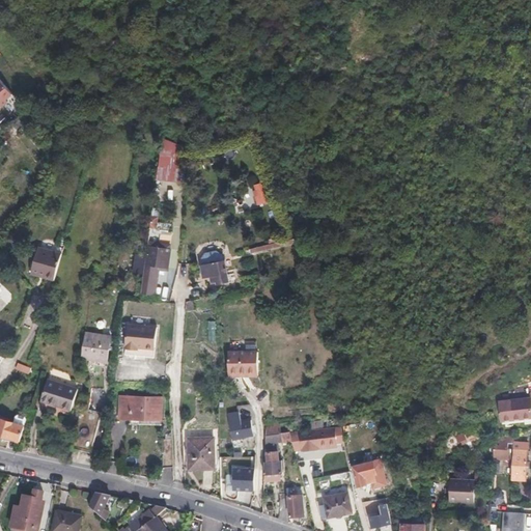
[(10,93),(0,80),(0,105),(6,101),(4,99),(10,93)]
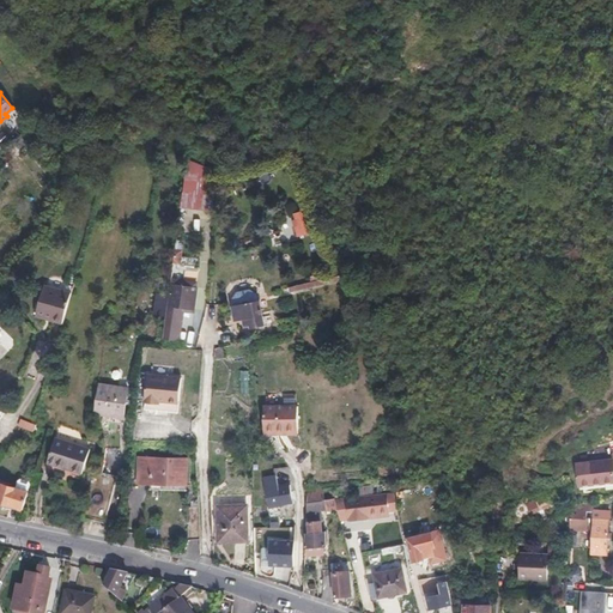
[(184,186),(183,210),(207,211),(208,187),(184,186)]
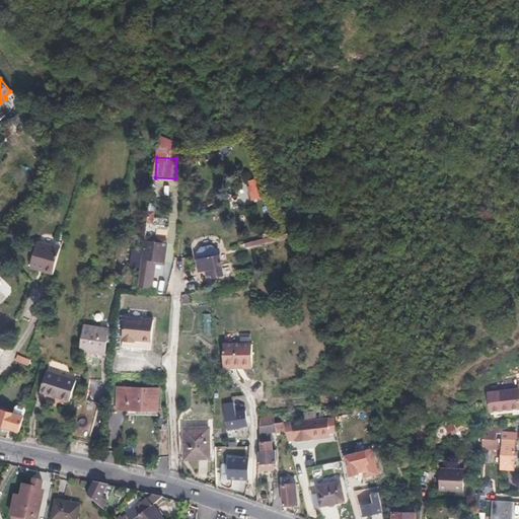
[(263,195),(257,177),(249,180),(250,184),(252,191),(249,192),(252,199),(263,195)]
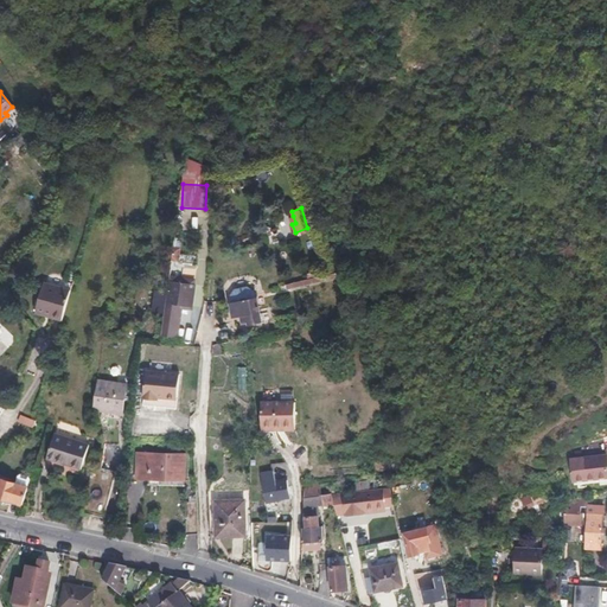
[(181,282),(176,281),(168,280),(166,300),(178,302),(183,302),(193,304),(196,283),(195,283),(195,279),(181,278),(181,282)]
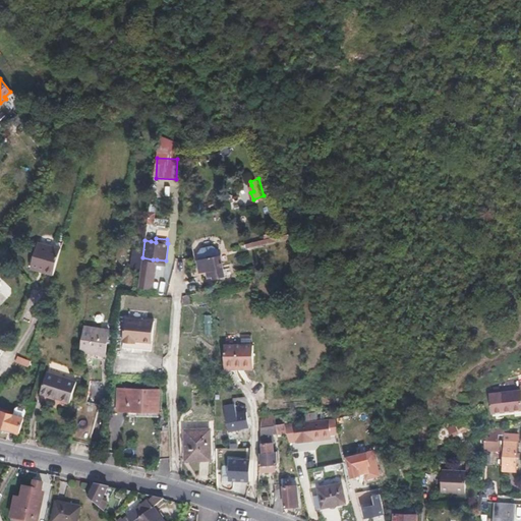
[(31,268),(54,275),(61,248),(38,242),(31,268)]
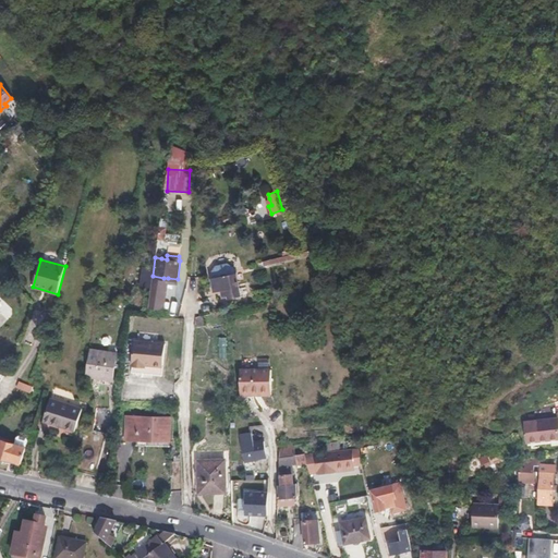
[(231,268),(234,267),(228,263),(216,266),(211,271),(213,273),(221,270),(228,268),(231,268)]
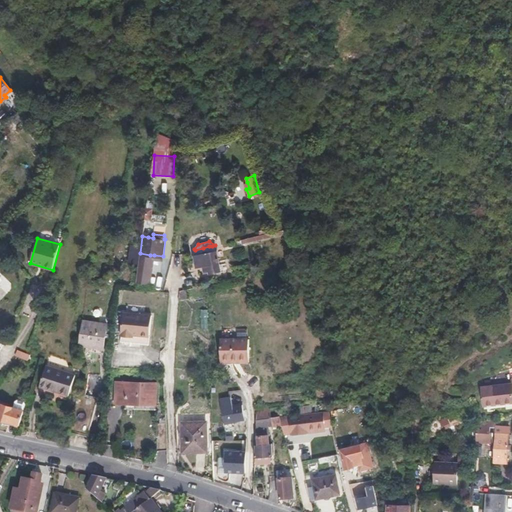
[(216,251),(215,245),(212,246),(209,246),(203,248),(195,250),(196,255),(216,251)]
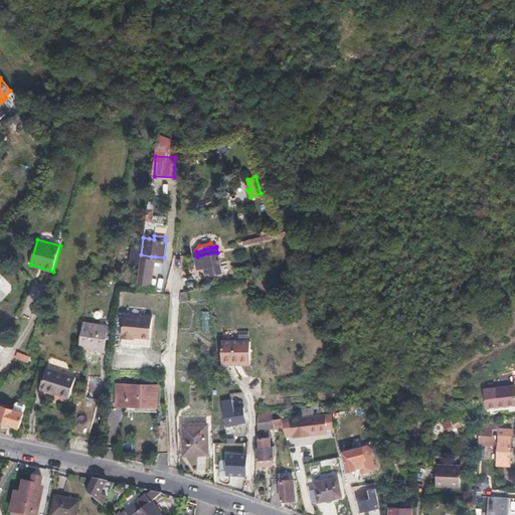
[(197,256),(195,256),(198,268),(204,267),(206,273),(210,272),(211,274),(221,272),(219,260),(218,253),(217,252),(197,256)]
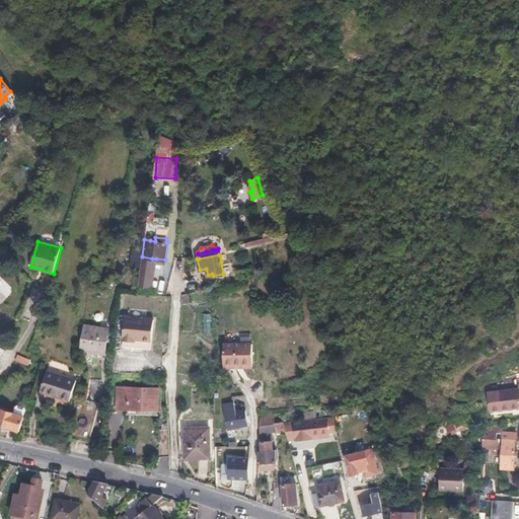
[(220,254),(219,254),(220,255),(221,262),(223,274),(230,273),(228,263),(222,264),(220,254)]
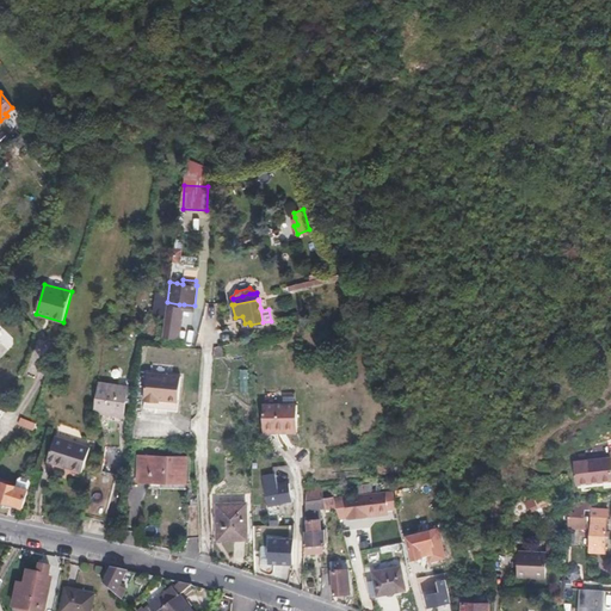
[(179,304),(167,302),(164,334),(179,337),(183,316),(178,316),(179,304)]
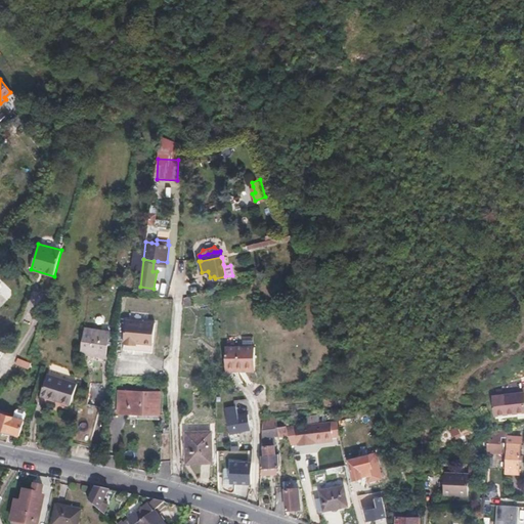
[(38,314),(41,298),(32,295),(28,311),(38,314)]
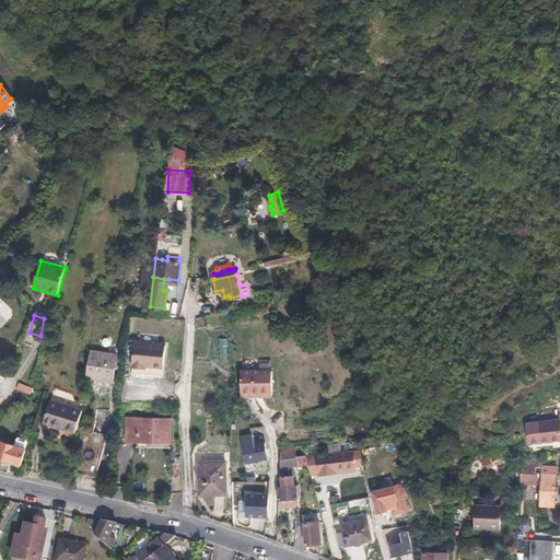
[(220,356),(229,356),(230,339),(221,338),(220,356)]
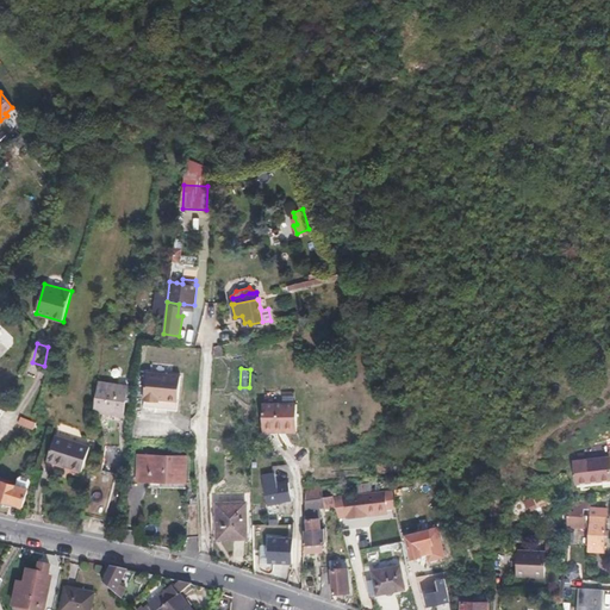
[(180,375),(147,372),(143,408),(176,411),(180,375)]
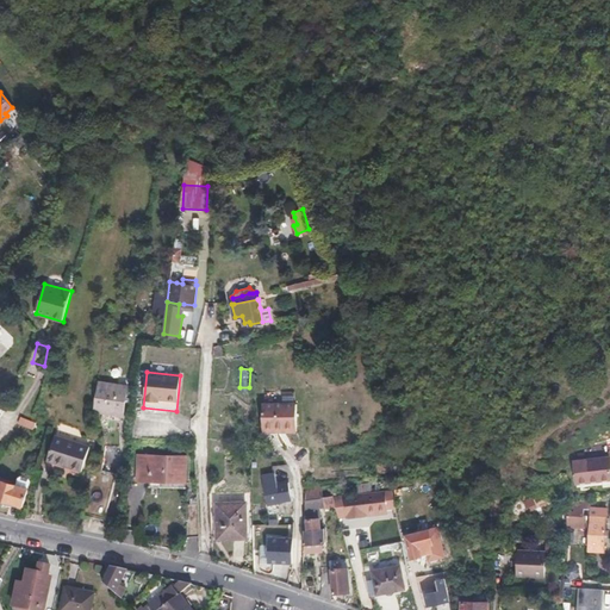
[(128,386),(98,381),(94,410),(124,415),(128,386)]
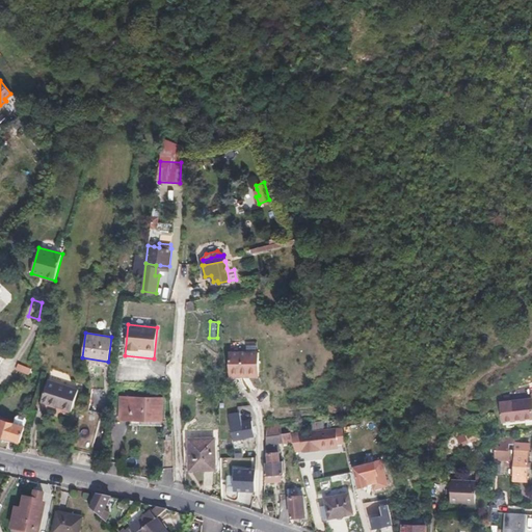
[(228,354),(230,378),(259,377),(258,354),(228,354)]
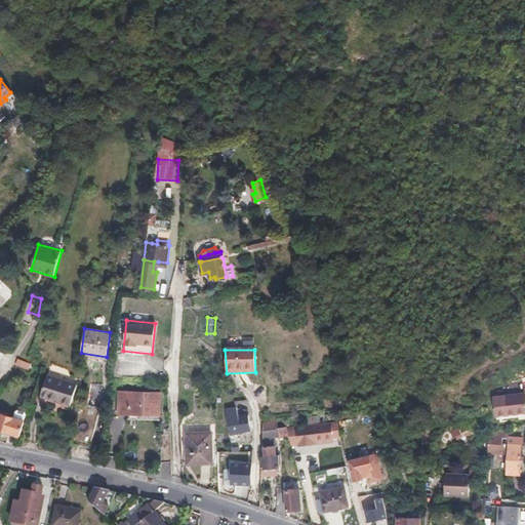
[(18,359),(16,365),(30,369),(32,363),(18,359)]
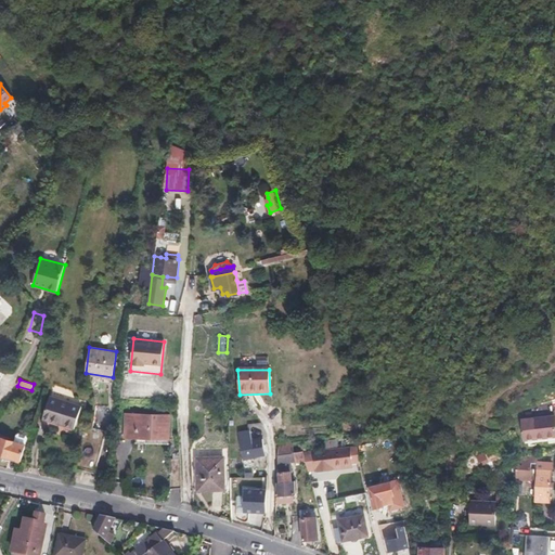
[(82,402),(52,390),(43,415),(74,427),(82,402)]
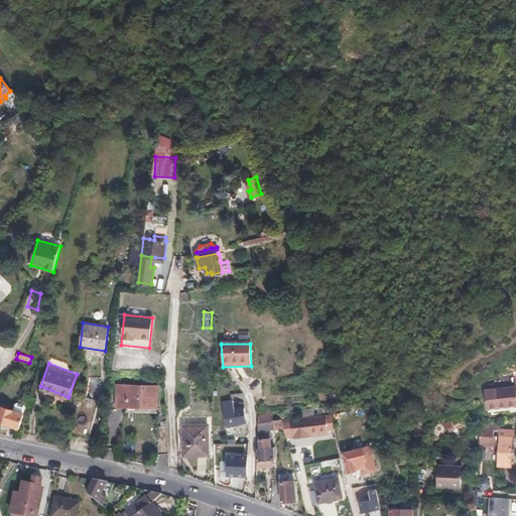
[(117,384),(117,405),(157,407),(158,385),(117,384)]
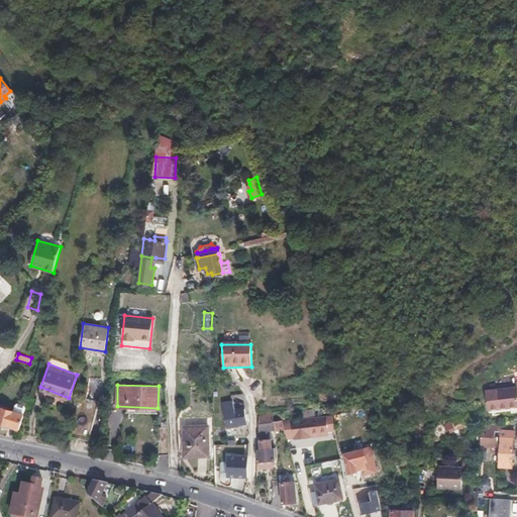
[(244,408),(235,410),(230,385),(220,387),(229,426),(248,422),(244,408)]
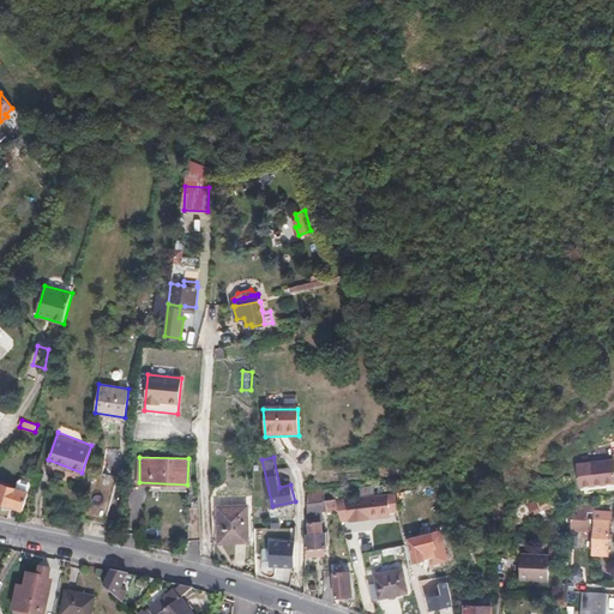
[(126,465),(97,459),(85,518),(113,525),(126,465)]
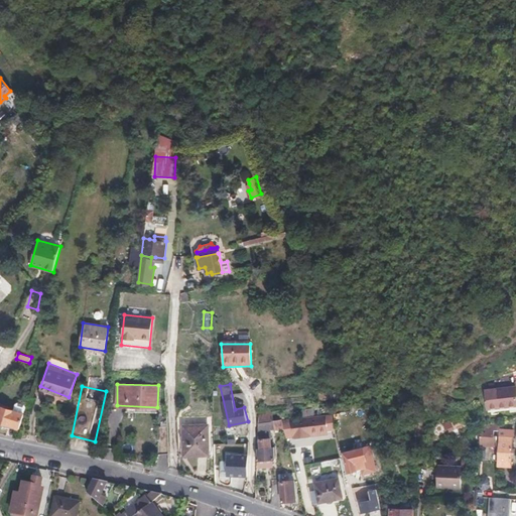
[(515,396),(515,389),(515,386),(515,387),(515,388),(485,391),(487,407),(515,404),(515,396)]
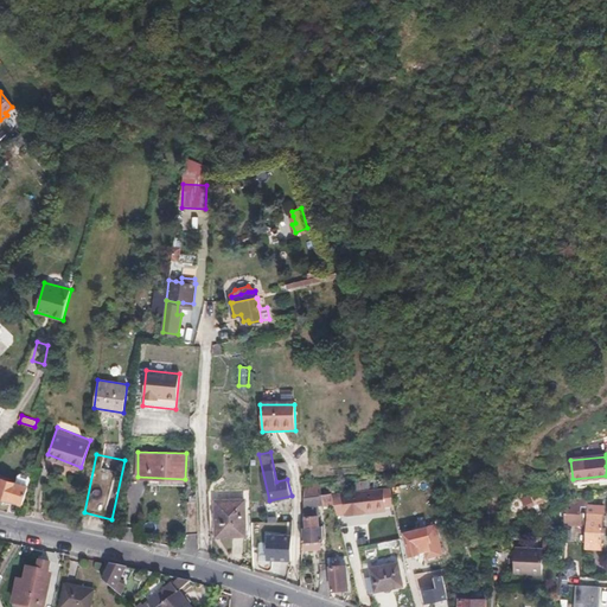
[(411,481),(427,478),(423,466),(409,470),(411,481)]
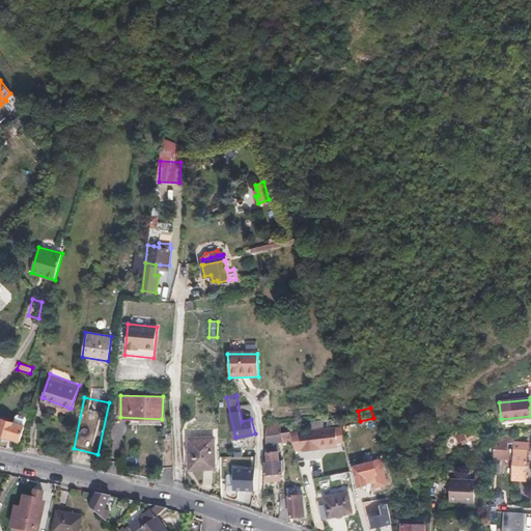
[(15,422),(25,425),(27,419),(26,416),(19,414),(16,416),(15,422)]
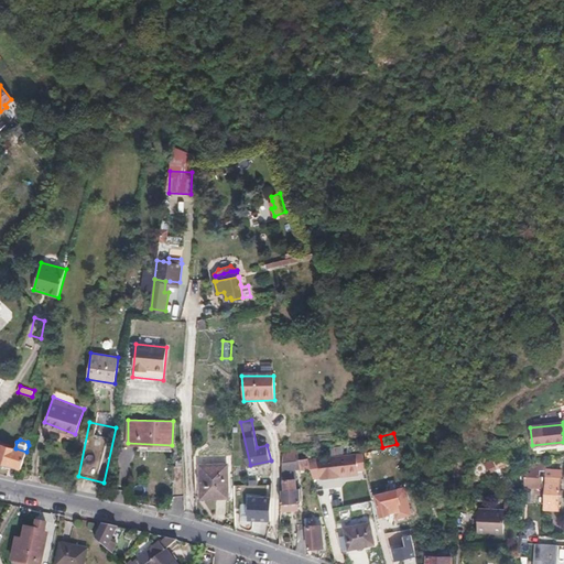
[(0,443),(0,462),(22,468),(26,452),(15,448),(0,443)]
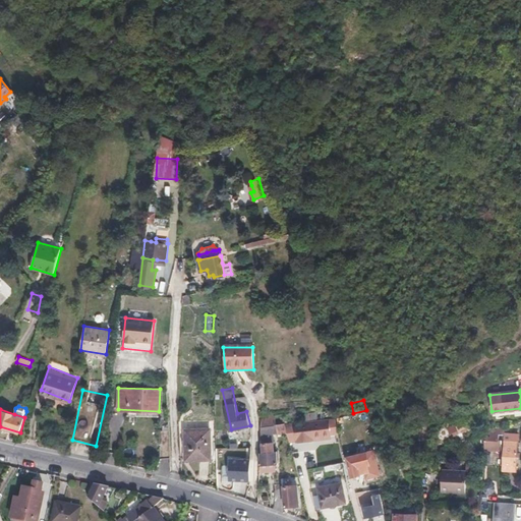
[(277,432),(276,424),(278,424),(277,421),(275,421),(274,416),(263,417),(262,437),(267,437),(267,432),(277,432)]
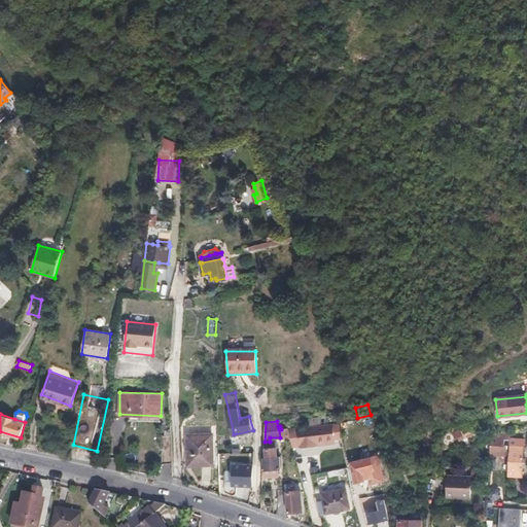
[(290,436),(292,445),(300,445),(301,448),(318,446),(317,443),(336,441),(334,422),(288,428),(290,436)]
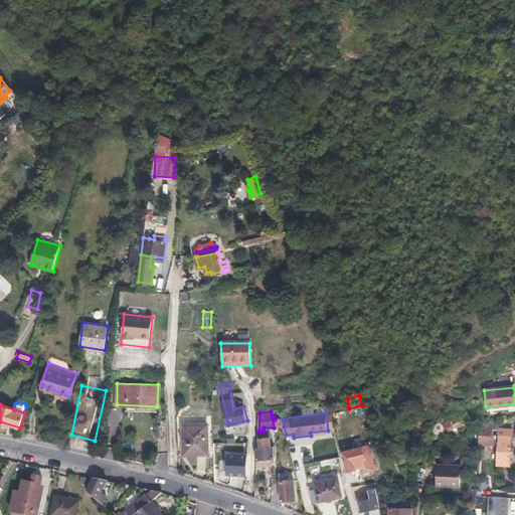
[(273,419),(274,427),(274,428),(284,426),(282,418),(275,419),(273,419)]
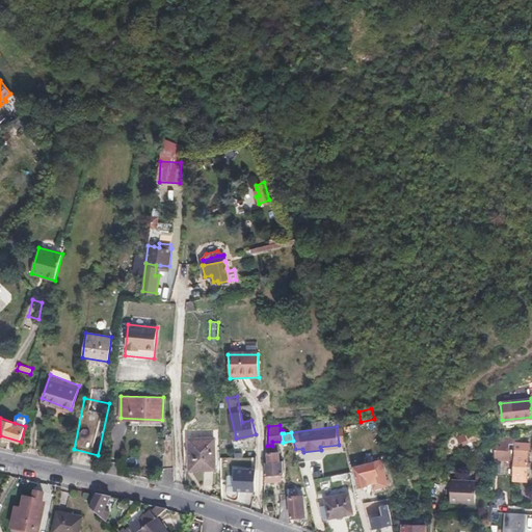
[(506,450),(507,444),(514,444),(515,435),(496,443),(496,457),(511,458),(511,450),(506,450)]
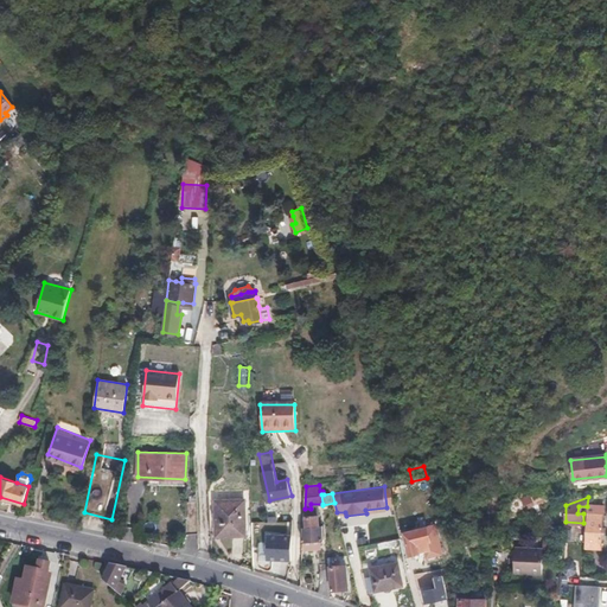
[(218,536),(247,535),(246,499),(217,500),(218,536)]
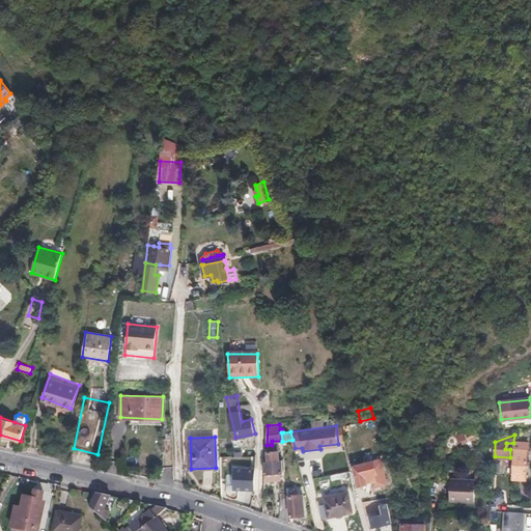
[(165,467),(174,467),(173,439),(164,439),(165,467)]
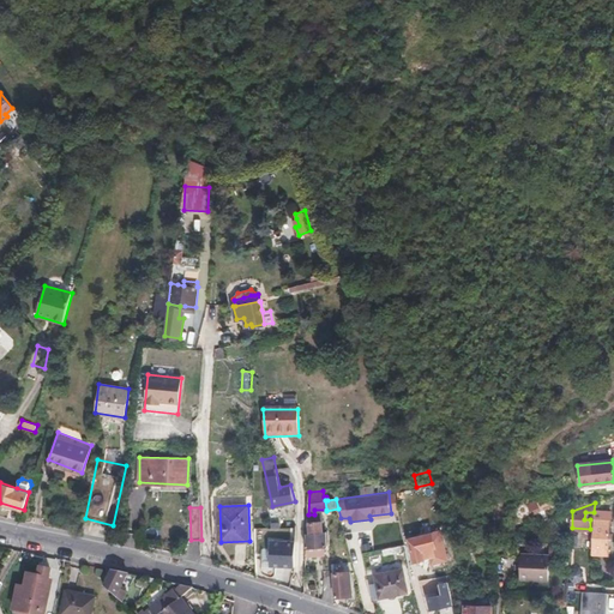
[(611,512),(594,512),(593,553),(609,554),(611,512)]
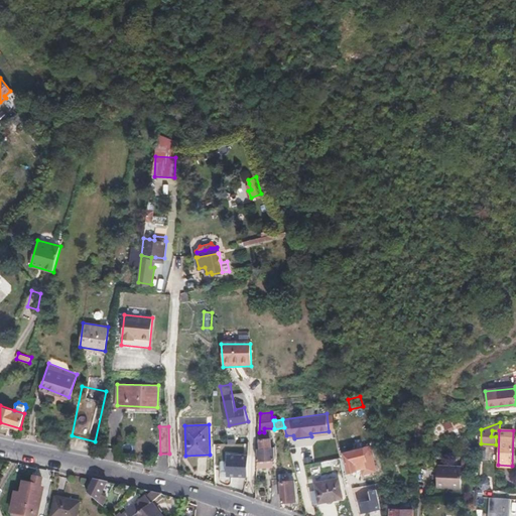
[(264,440),(258,440),(258,460),(274,459),(273,447),(271,447),(269,433),(264,434),(264,440)]
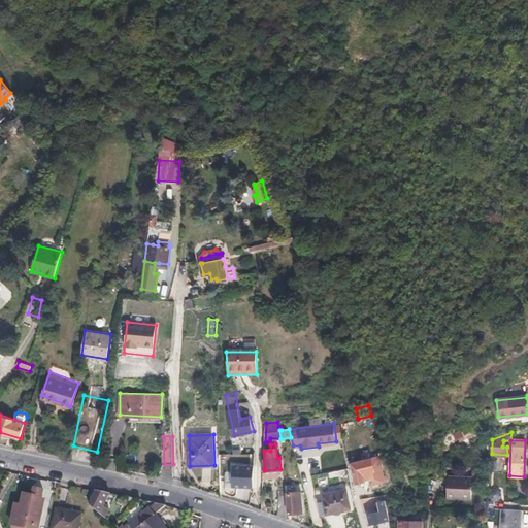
[(236,489),(256,490),(258,453),(236,451),(236,455),(223,454),(222,468),(227,468),(226,493),(236,494),(236,489)]
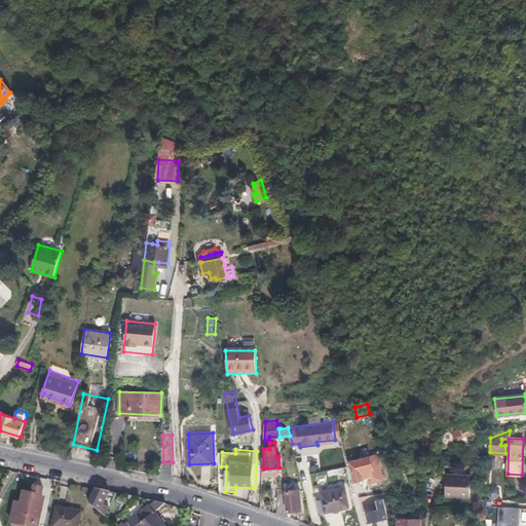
[(371,457),(350,462),(354,481),(364,479),(364,477),(373,476),(371,468),(373,468),(371,457)]
